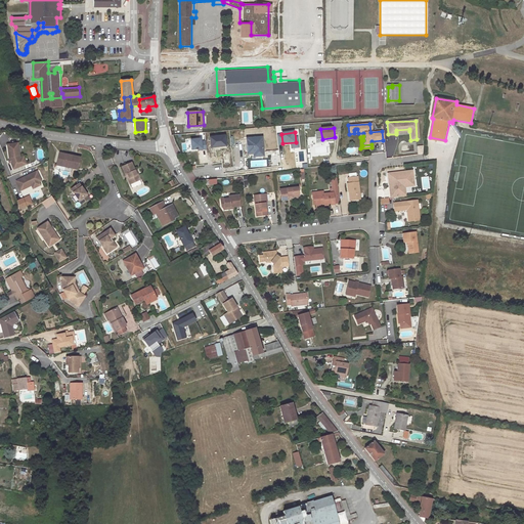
[(256,158),(265,157),(263,137),(248,138),(250,154),(255,153),(256,158)]
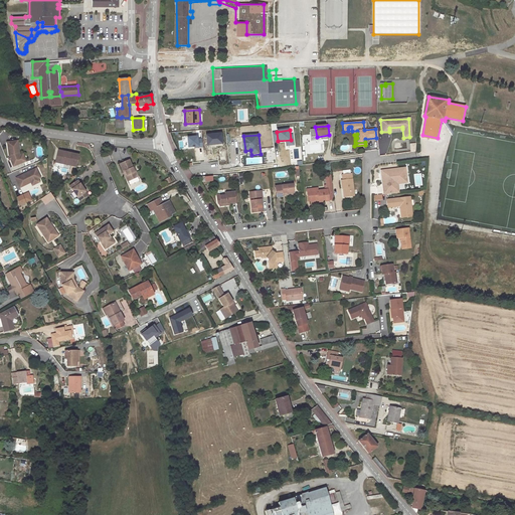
[(188,151),(202,150),(201,136),(187,137),(188,151)]
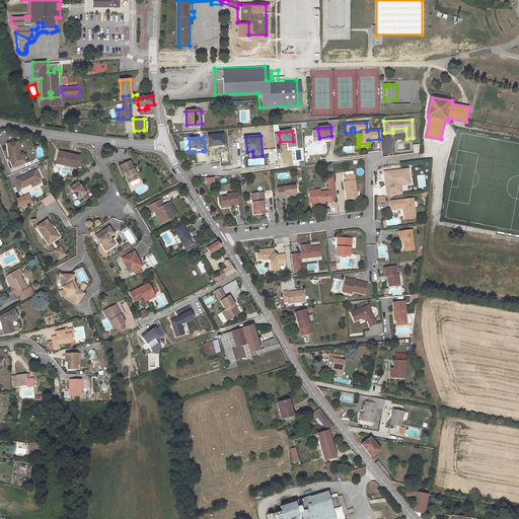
[(10,159),(12,166),(22,162),(19,155),(19,153),(17,141),(7,142),(9,155),(9,156),(10,159)]
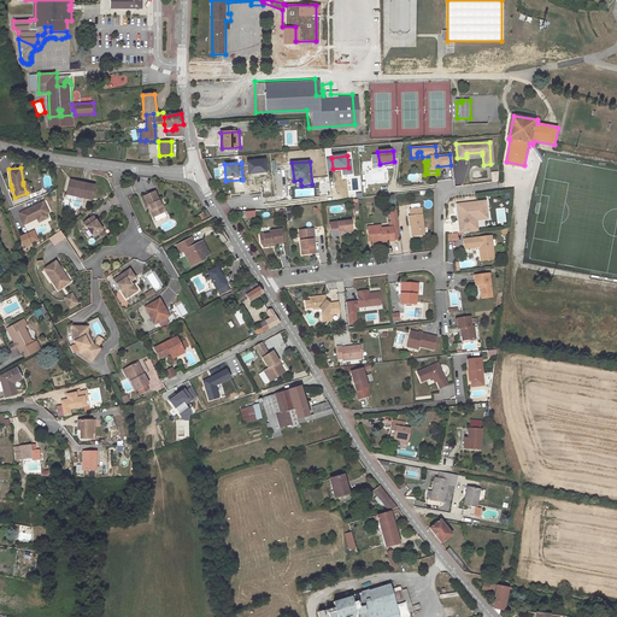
[(63,192),(86,198),(89,184),(66,178),(63,192)]
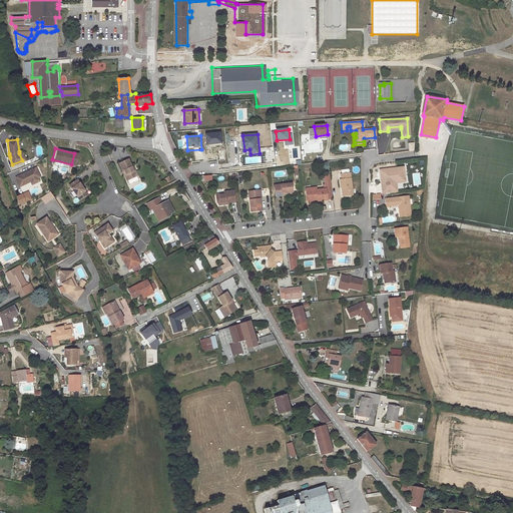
[(130,167),(126,159),(117,164),(121,172),(121,171),(122,171),(124,174),(123,175),(126,181),(136,176),(133,170),(132,171),(130,167)]
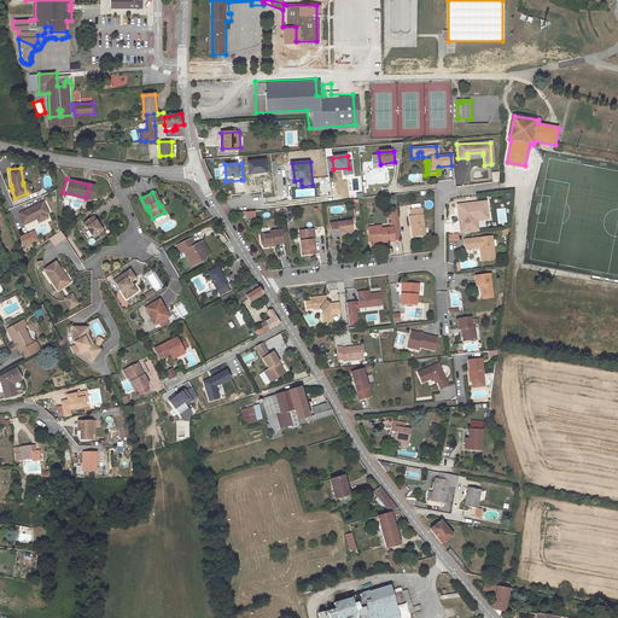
[(485,200),(456,204),(458,211),(462,210),(462,213),(461,214),(461,221),(459,221),(460,232),(465,232),(478,231),(477,220),(473,220),(472,215),(476,211),(481,211),(481,214),(487,213),(485,200)]
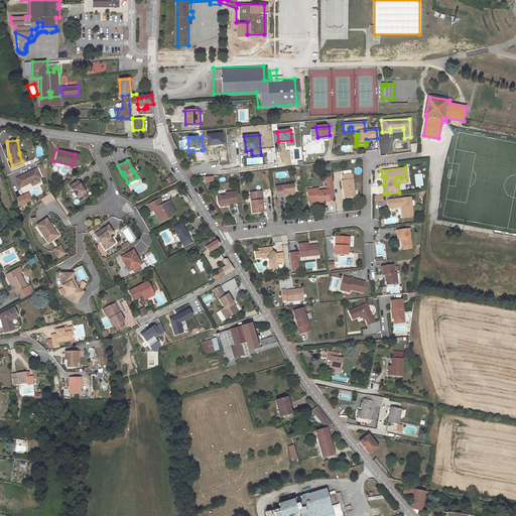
[(32,169),(15,176),(19,186),(29,181),(31,184),(38,181),(36,178),(32,169)]
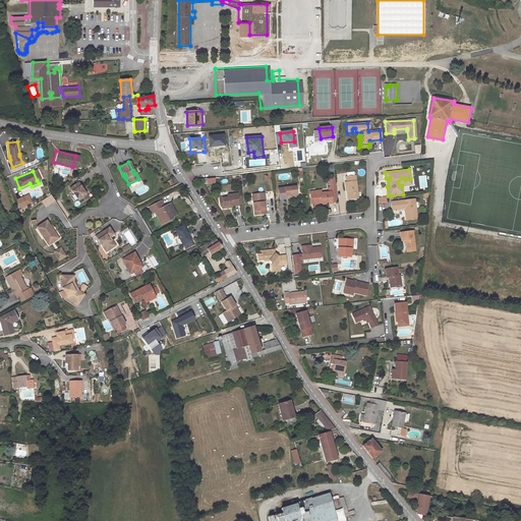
[(353,175),(344,176),(345,181),(343,181),(344,189),(345,189),(347,189),(348,198),(356,197),(353,175)]
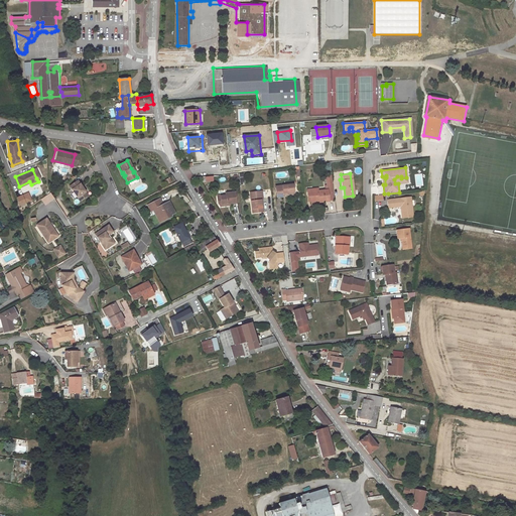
[(74,182),(67,187),(77,203),(84,199),(81,195),(82,194),(74,182)]
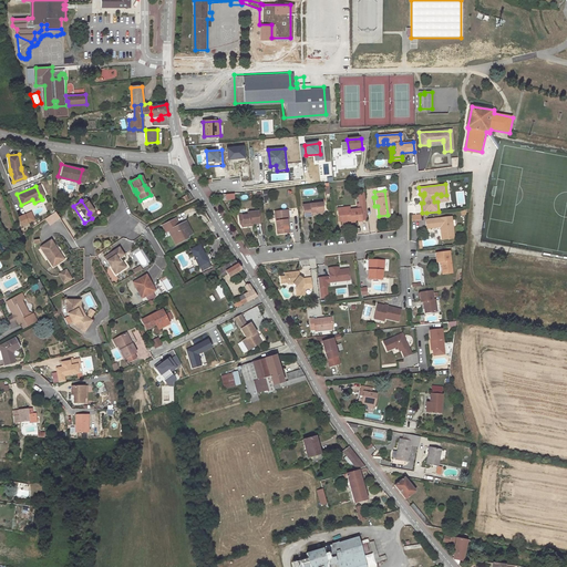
[(320,202),(301,204),(302,215),(310,215),(310,213),(309,210),(313,210),(315,212),(321,212),(320,202)]
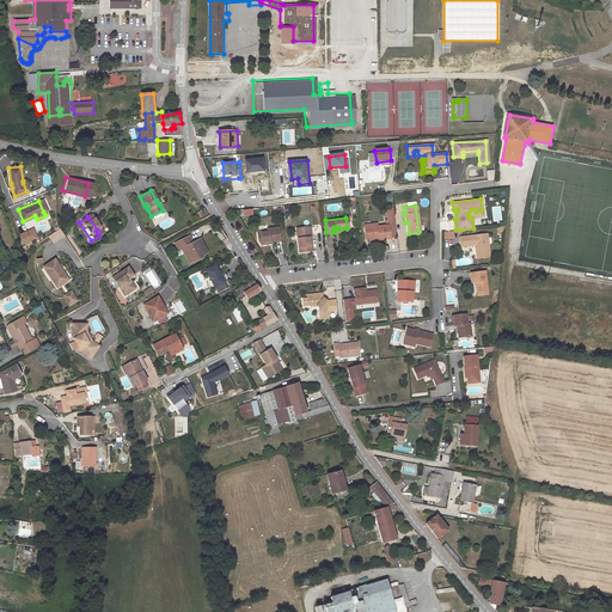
[(375,222),(368,222),(369,226),(362,226),(363,233),(366,232),(366,238),(377,237),(377,239),(389,237),(386,224),(375,225),(375,222)]
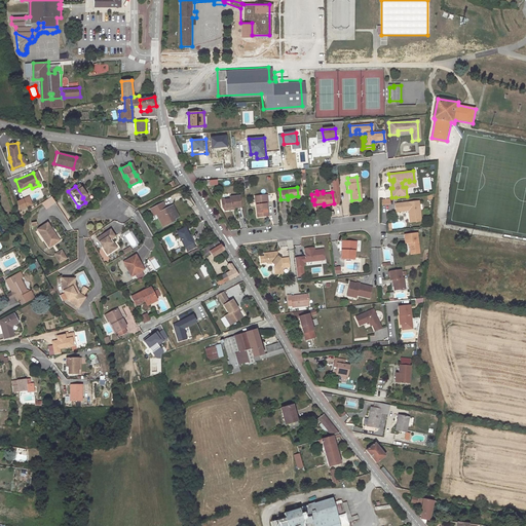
[(264,193),(253,195),(255,216),(266,214),(264,193)]
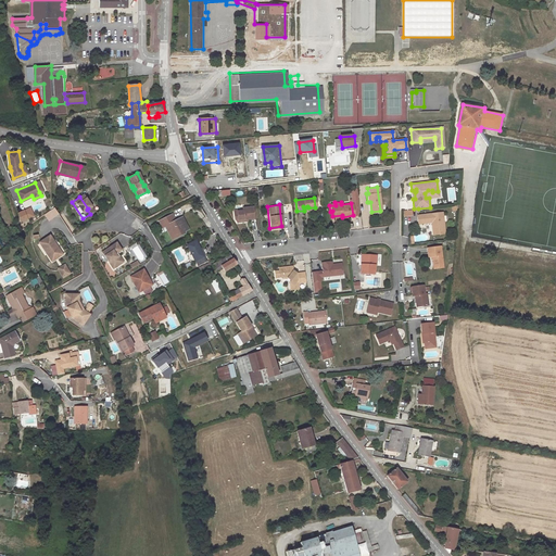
[(241,207),(231,209),(232,216),(234,219),(245,218),(252,217),(251,205),(240,206),(241,207)]
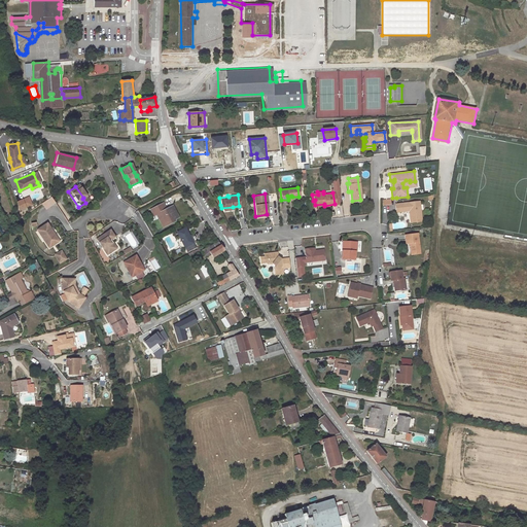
[(16,202),(21,210),(33,206),(30,197),(16,202)]
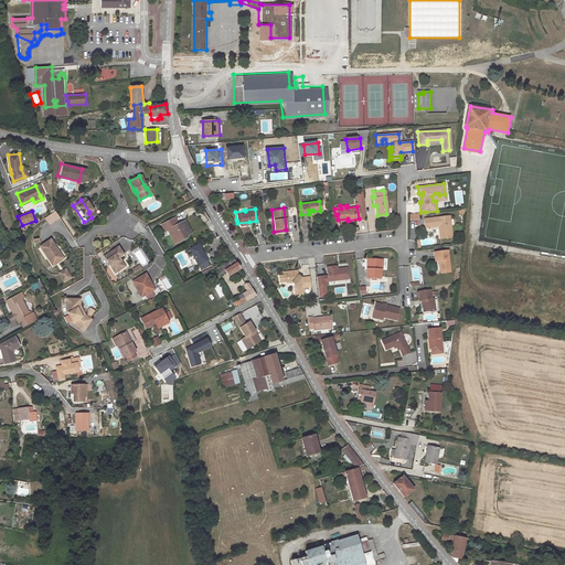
[(56,211),(45,219),(50,225),(61,219),(56,211)]
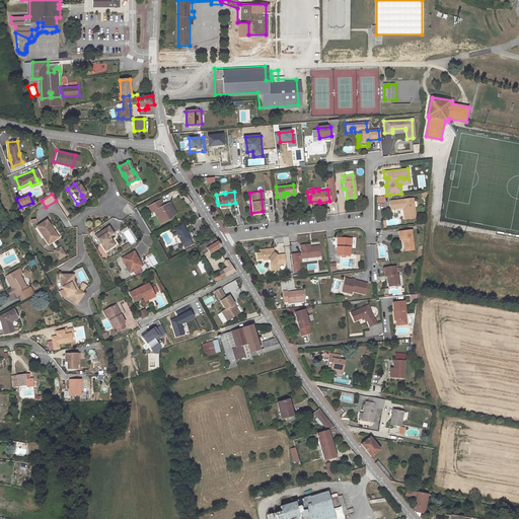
[(413,198),(389,201),(390,208),(402,207),(403,219),(415,217),(413,198)]
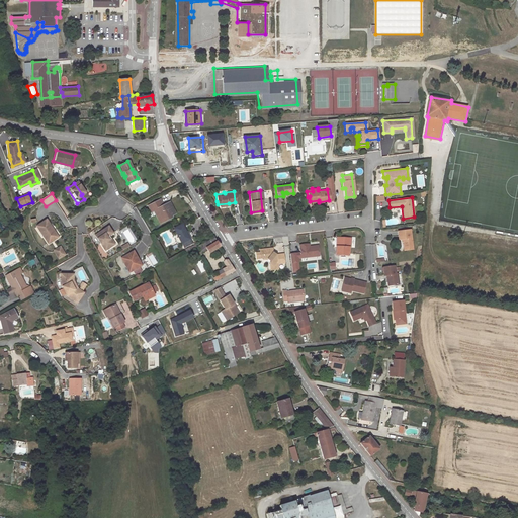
[(159,199),(148,205),(152,211),(154,210),(156,209),(158,213),(156,214),(159,220),(165,218),(166,220),(172,217),(171,214),(175,212),(169,201),(163,204),(159,199)]
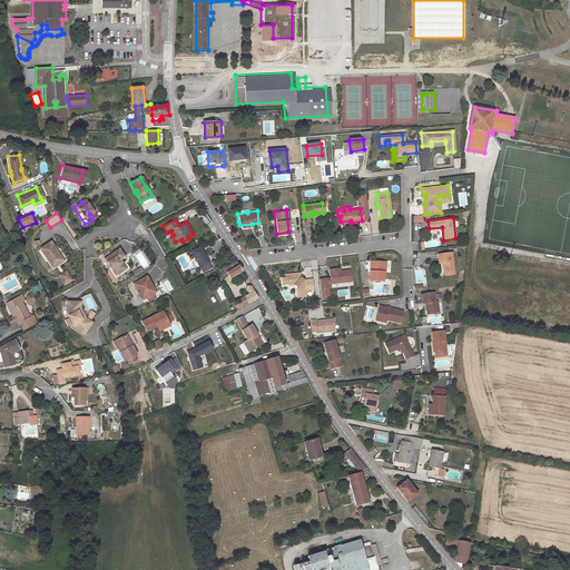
[(38,252),(50,272),(59,266),(52,257),(55,256),(48,245),(38,252)]
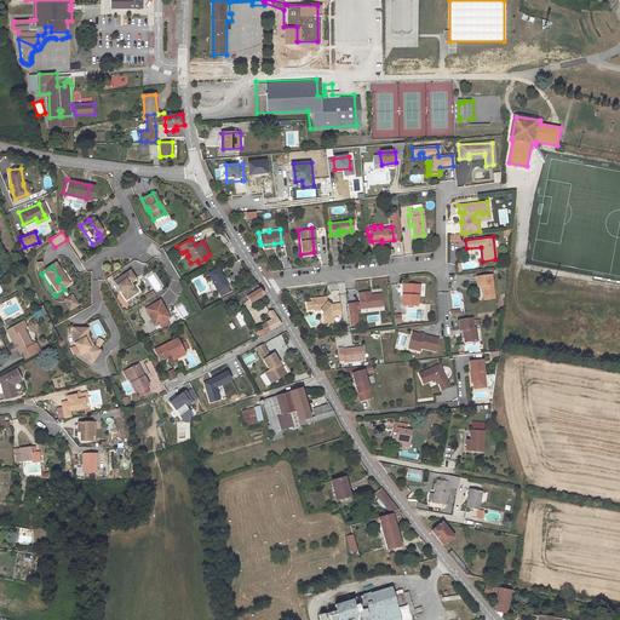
[(217,268),(206,273),(217,291),(227,285),(228,285),(223,275),(222,276),(217,268)]
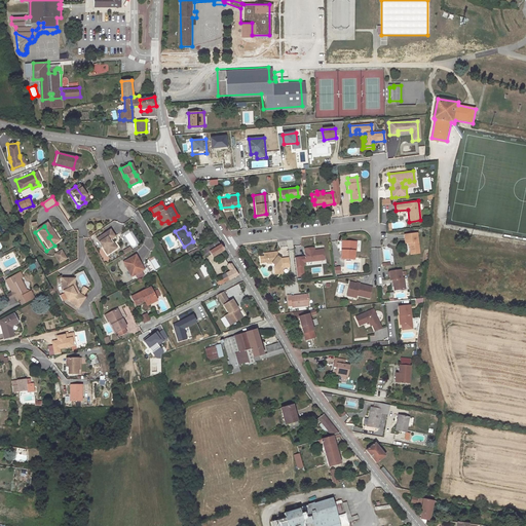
[(109,231),(96,240),(107,256),(112,252),(113,249),(108,241),(110,240),(114,237),(109,231)]
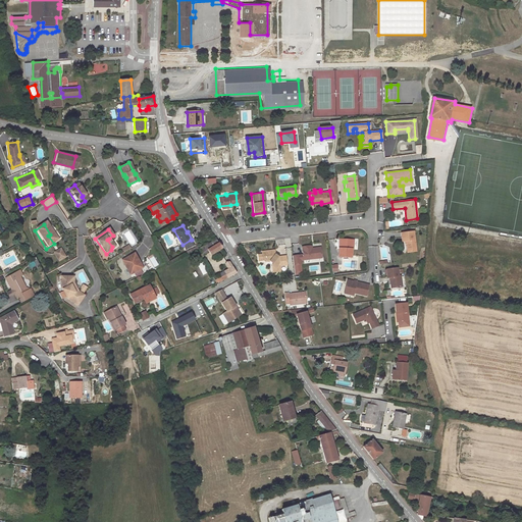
[(414,230),(401,232),(402,241),(406,241),(407,252),(416,251),(414,230)]
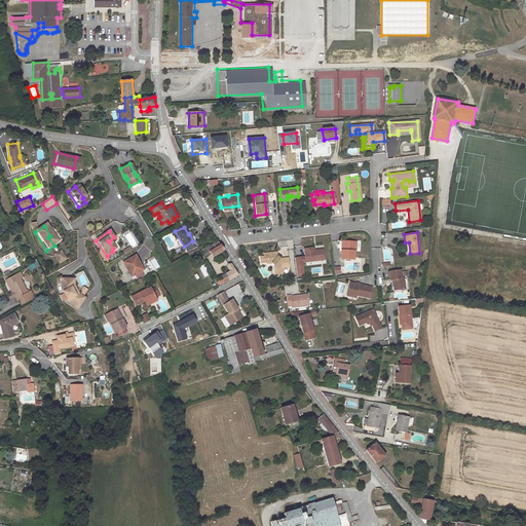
[(354,241),(342,240),(342,250),(341,250),(340,258),(353,259),(353,251),(354,251),(355,246),(353,246),(354,241)]
